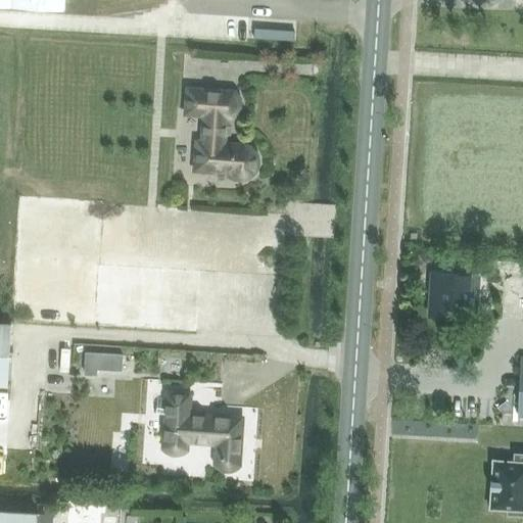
[(0,0),(0,10),(63,14),(64,0),(0,0)]
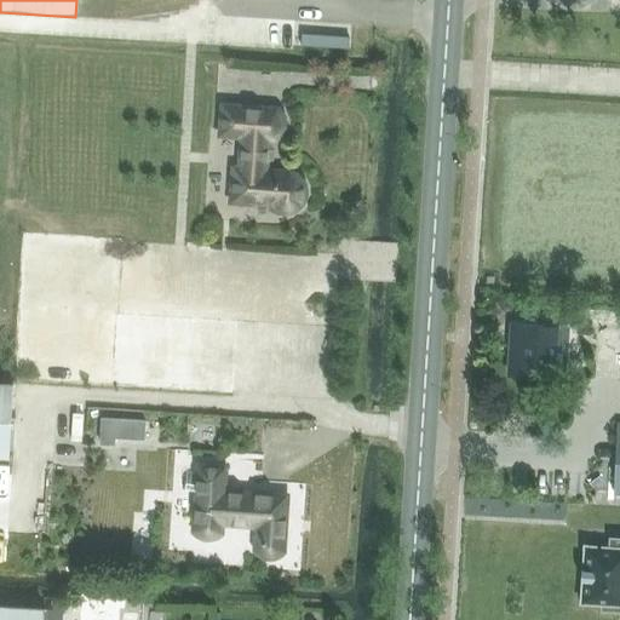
[(273,208),(277,211),(283,212),(290,212),(294,210),(299,206),(303,201),(305,195),(305,189),(304,184),(302,178),(297,174),(292,172),(286,171),(267,168),(269,138),(275,138),(280,135),(282,131),(283,126),(285,121),(283,116),(281,112),(277,108),(222,104),(220,135),(241,136),(239,167),(233,167),(230,201),(268,204),(273,208)]
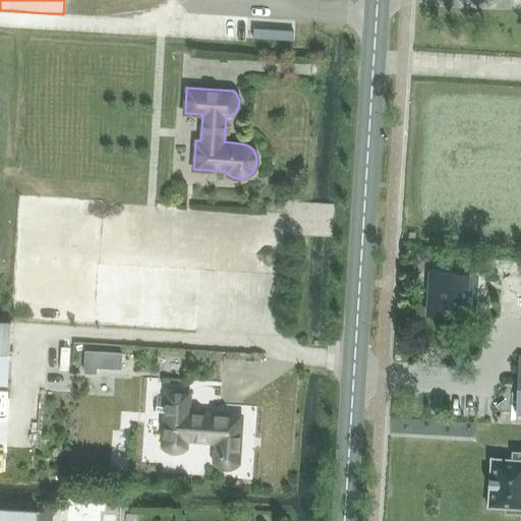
[(431,274),(430,291),(429,315),(466,317),(468,276),(431,274)]
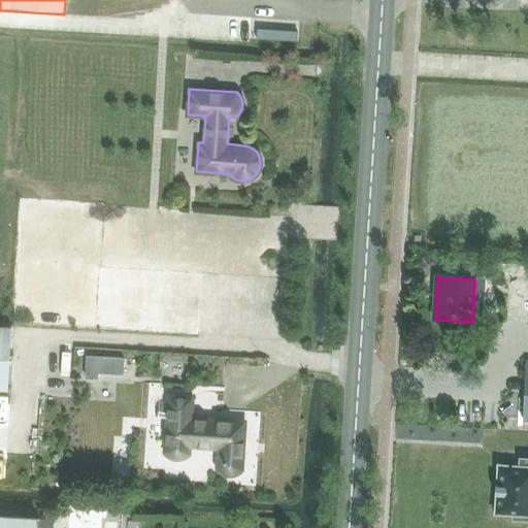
[(0,323),(0,388),(7,389),(11,324),(0,323)]
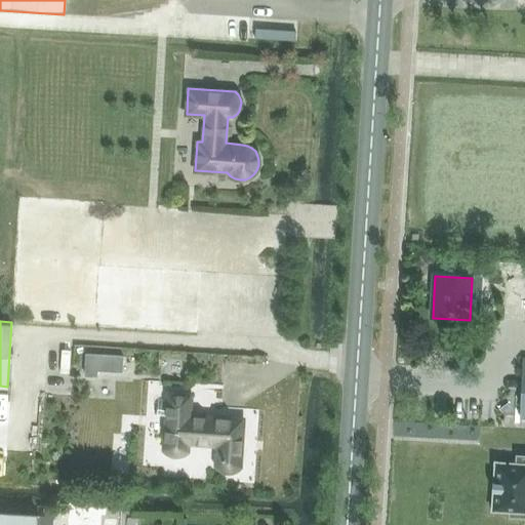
[(96,372),(122,374),(123,362),(86,360),(85,379),(96,379),(96,372)]
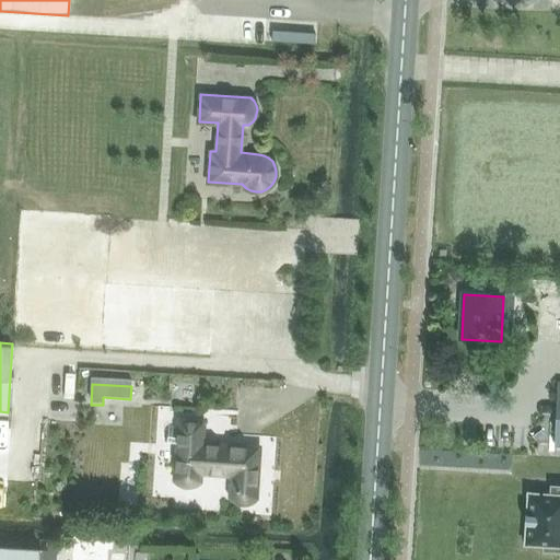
[(203,442),(205,420),(178,419),(174,479),(175,481),(176,482),(177,483),(179,486),(182,487),(183,487),(184,488),(187,488),(188,488),(190,488),(193,488),(195,487),(197,486),(198,485),(199,483),(200,480),(201,468),(232,470),(231,496),(232,497),(233,499),(234,500),(236,501),(240,502),(244,502),(246,502),(249,502),(251,501),(253,500),(254,500),(256,498),(259,446),(203,442)]
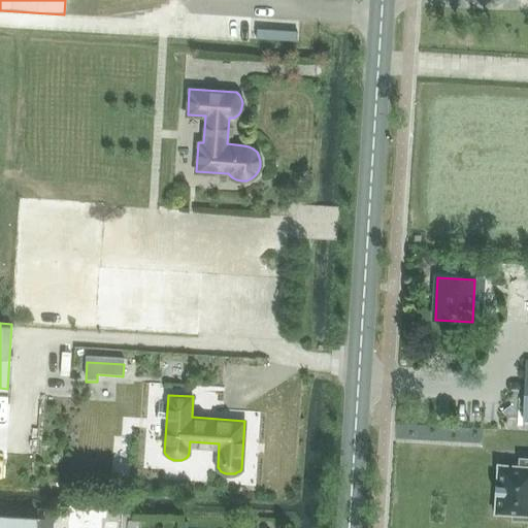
[(500,464),(498,515),(513,515),(512,520),(527,520),(527,457),(518,457),(518,465),(500,464)]
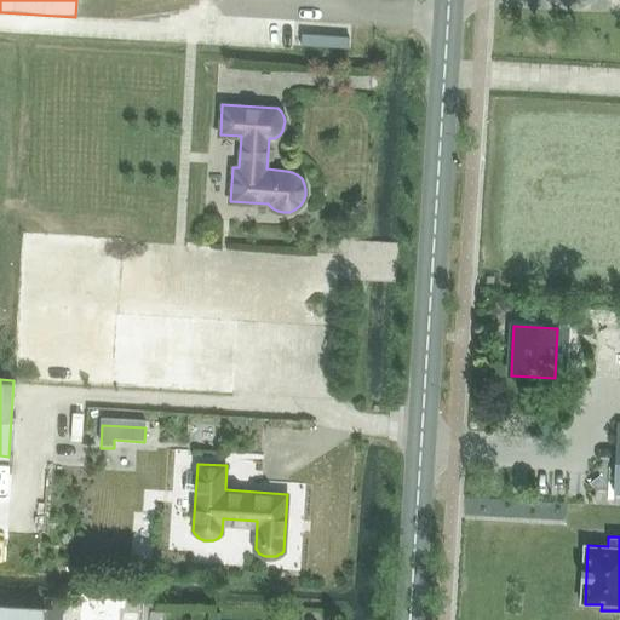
[(0,619),(45,619),(46,606),(0,602),(0,619)]
